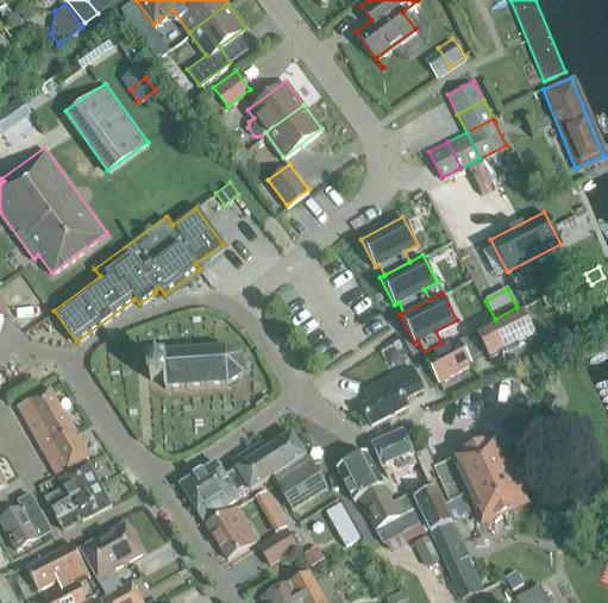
[(474,345),(480,341),(488,357),(534,332),(521,307),(475,331),(474,330),(424,356),(437,381),(471,362),(464,349),(474,344),(474,345)]
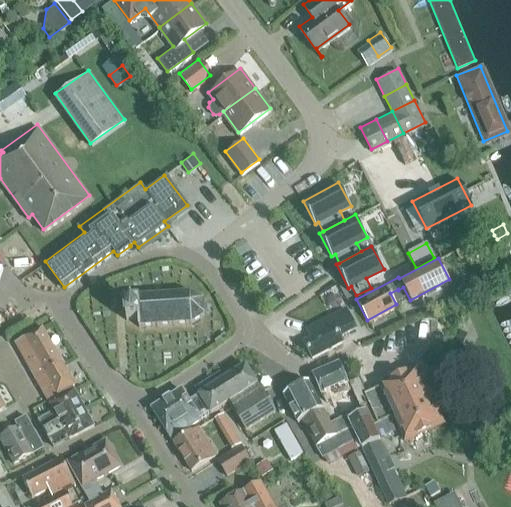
[(124,303),(125,317),(137,316),(137,324),(191,321),(202,313),(203,311),(202,298),(201,296),(189,290),(136,294),(136,302),(124,303)]
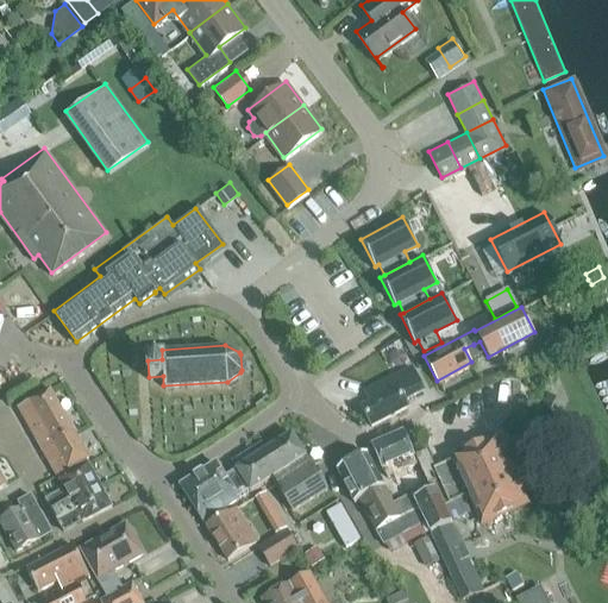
[(402,396),(422,387),(411,364),(364,389),(369,399),(359,403),(370,422),(406,403),(402,396)]
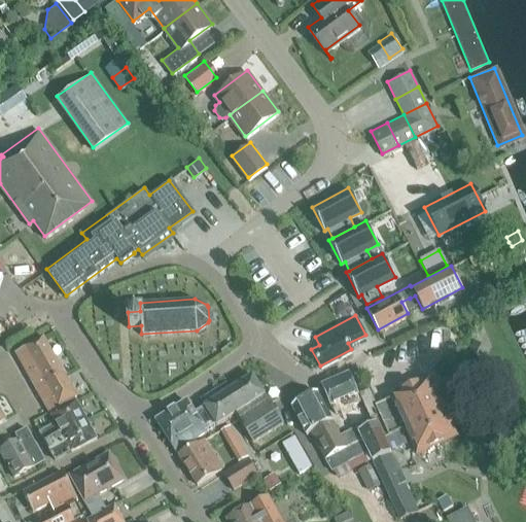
[(55,355),(54,355),(42,334),(14,349),(37,387),(64,373),(65,372),(55,354),(55,355)]
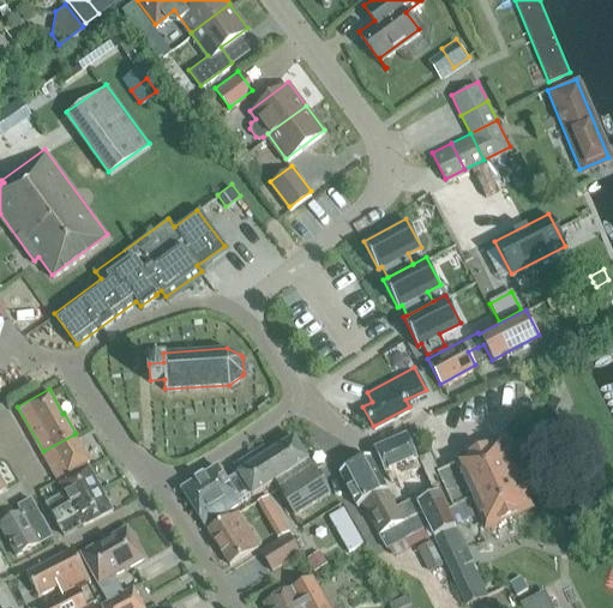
[(89,458),(74,434),(43,451),(58,475),(89,458)]
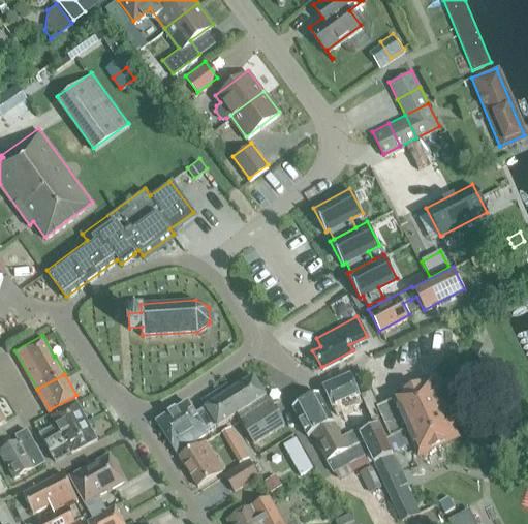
[(234,412),(252,441),(283,422),(253,374),(230,389),(226,382),(202,398),(205,404),(217,423),(234,412)]
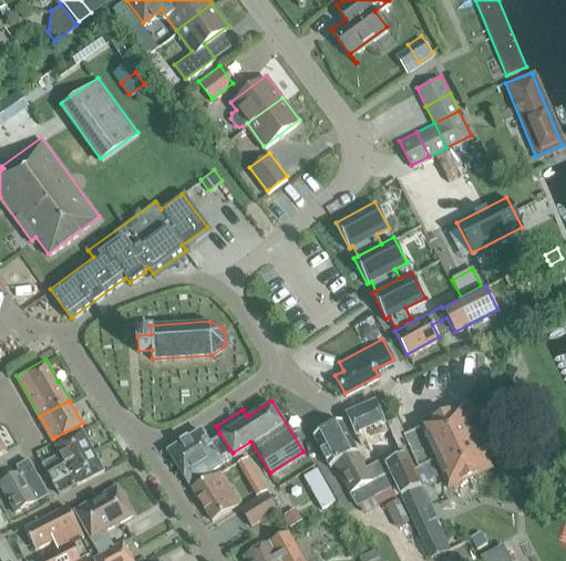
[(376,401),(348,413),(357,434),(358,434),(361,442),(390,428),(399,448),(402,447),(410,444),(405,434),(407,433),(399,415),(384,422),(376,401)]
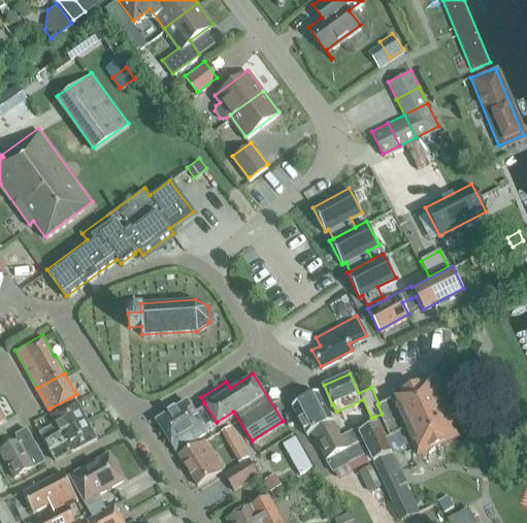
[(457,432),(432,379),(379,403),(377,404),(382,414),(374,417),(376,421),(377,421),(389,449),(407,440),(402,428),(406,426),(418,450),(457,432)]
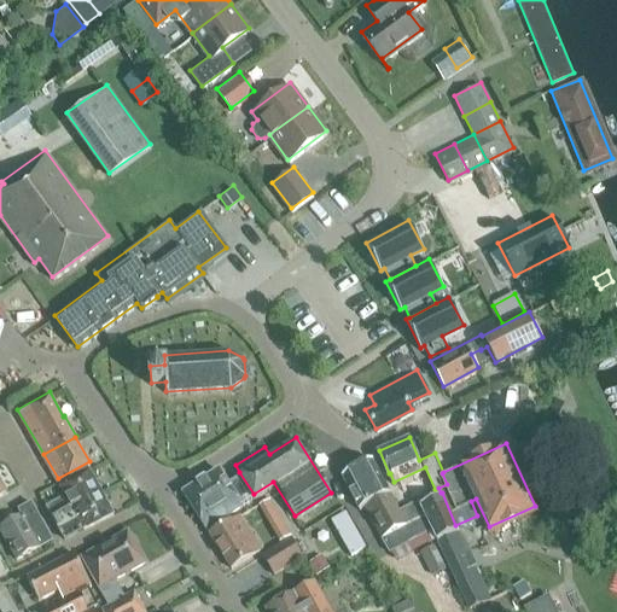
[(421,501),(420,499),(399,508),(372,456),(342,472),(359,506),(366,502),(389,548),(431,526),(420,502),(421,501)]
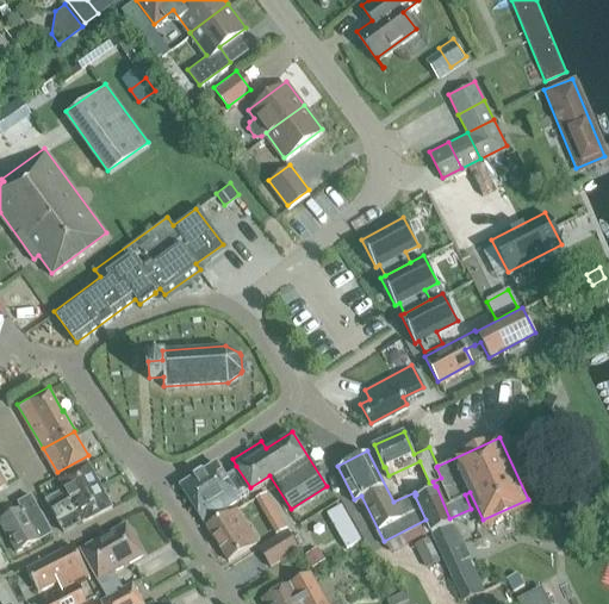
[(224,474),(215,460),(213,461),(179,483),(203,518),(238,497),(237,496),(250,487),(236,466),(224,474)]
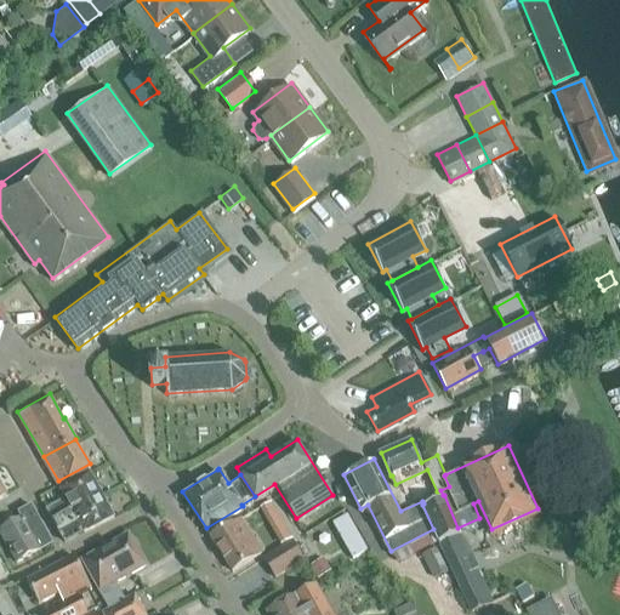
[(51,516),(101,491),(89,470),(60,484),(66,494),(46,505),(51,516)]
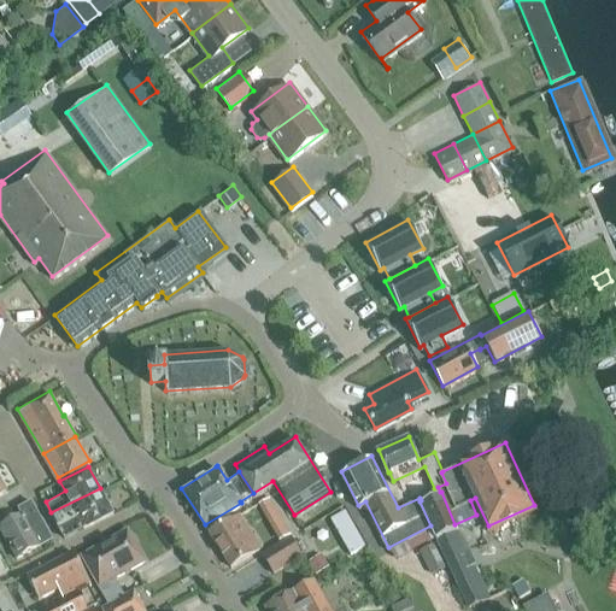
[(422,471),(405,480),(411,493),(428,486),(422,471)]
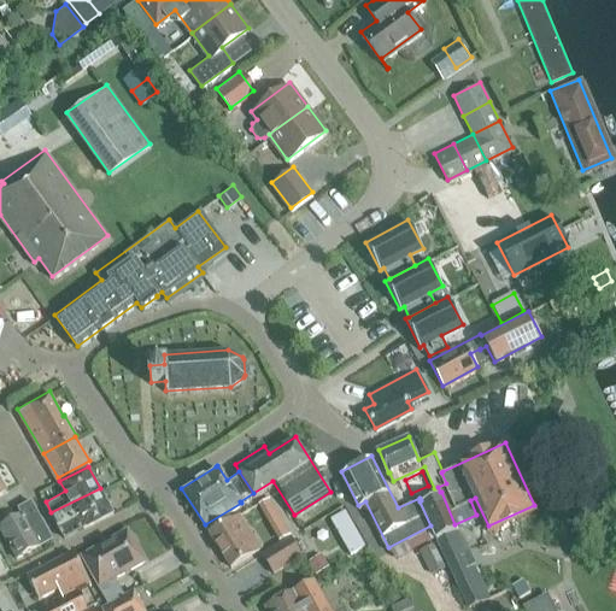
[(100,488),(51,512),(57,524),(76,513),(82,524),(112,510),(100,488)]
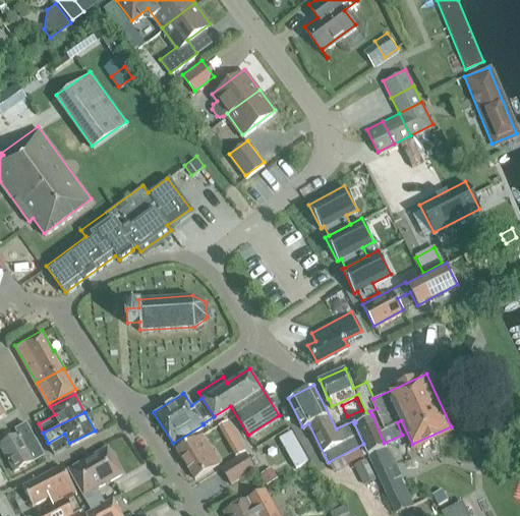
[(354,423),(363,444),(393,511),(410,504),(384,443),(372,415),(371,415),(355,422),(354,423)]
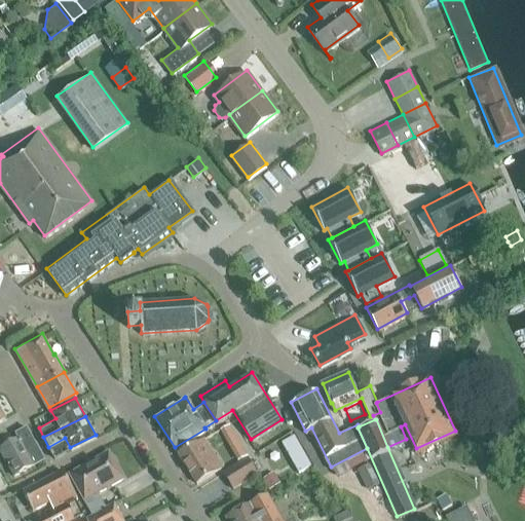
[(0,449),(13,473),(43,456),(26,425),(15,431),(19,437),(0,446),(0,449)]
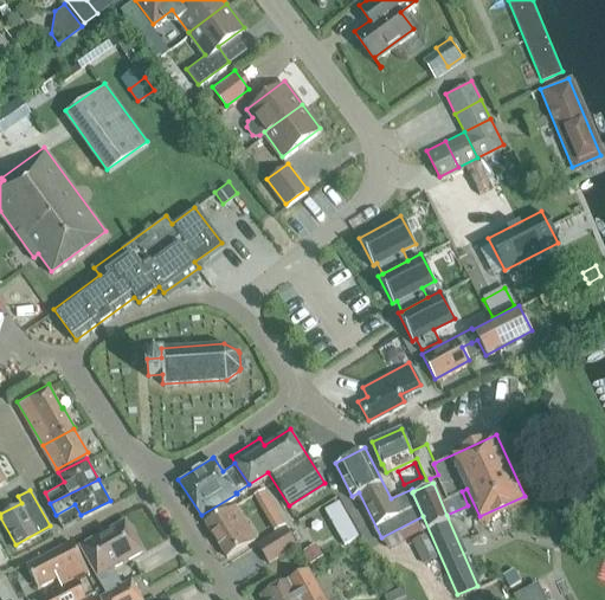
[(225,507),(204,520),(225,554),(255,535),(233,502),(225,508),(225,507)]
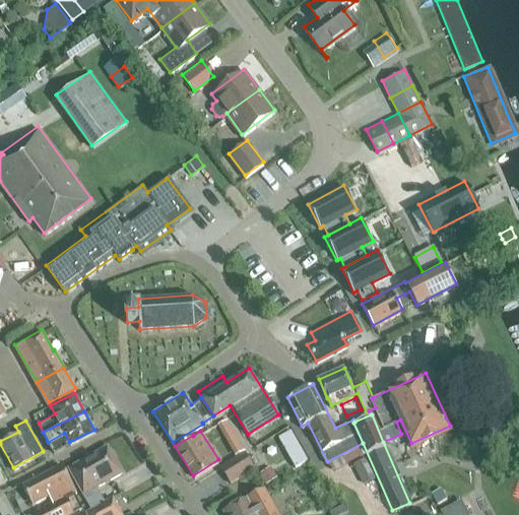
[(238,437),(229,442),(236,453),(245,448),(238,437)]
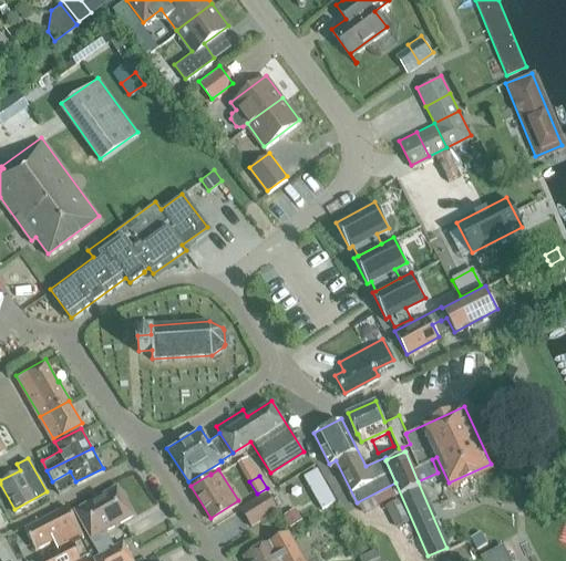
[(133,513),(117,485),(74,509),(90,537),(99,551),(112,543),(104,529),(133,513)]
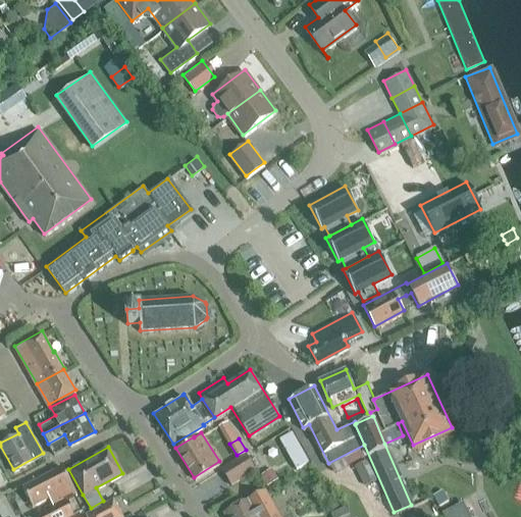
[(245,453),(221,468),(231,483),(255,469),(245,453)]
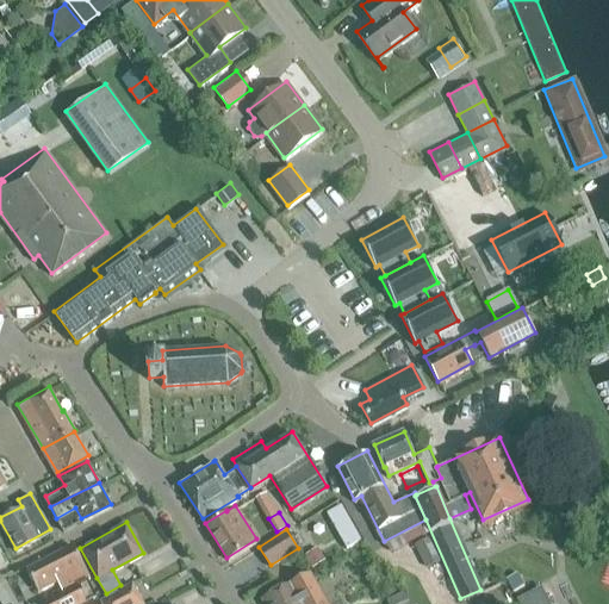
[(440,556),(428,534),(415,541),(426,564),(440,556)]
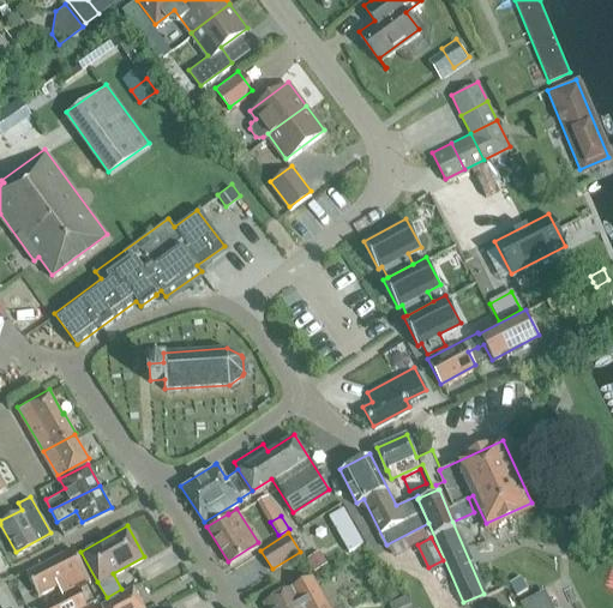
[(90,578),(73,546),(26,571),(37,593),(62,579),(67,590),(90,578)]
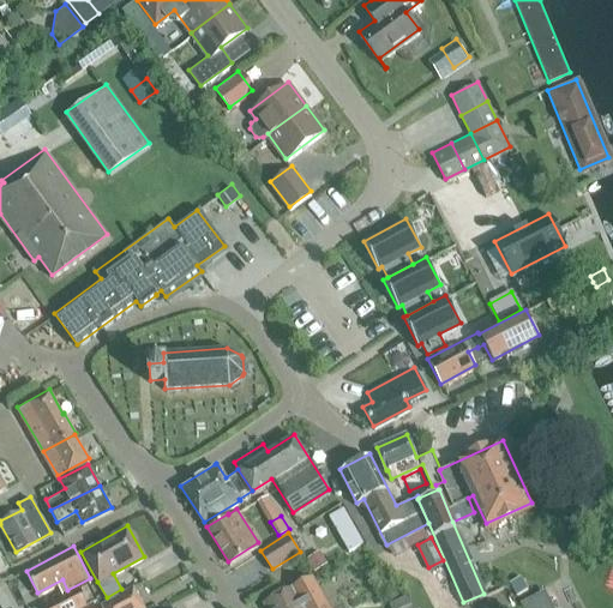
[(305,557),(312,570),(326,561),(318,548),(305,557)]
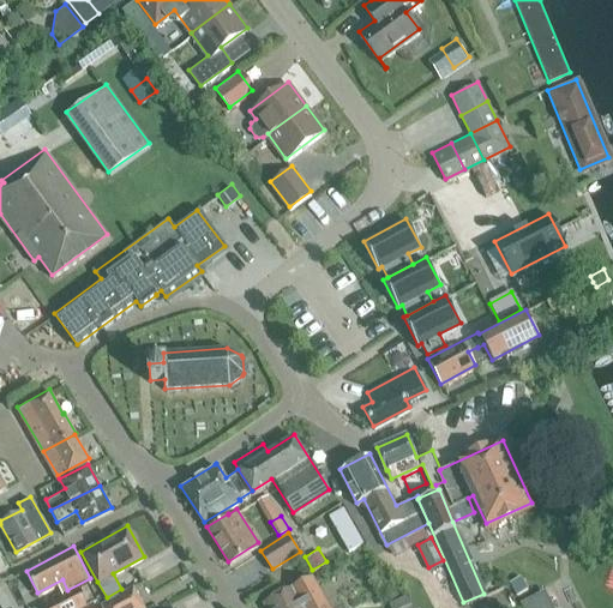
[(326,607),(310,576),(262,602),(264,607),(326,607)]
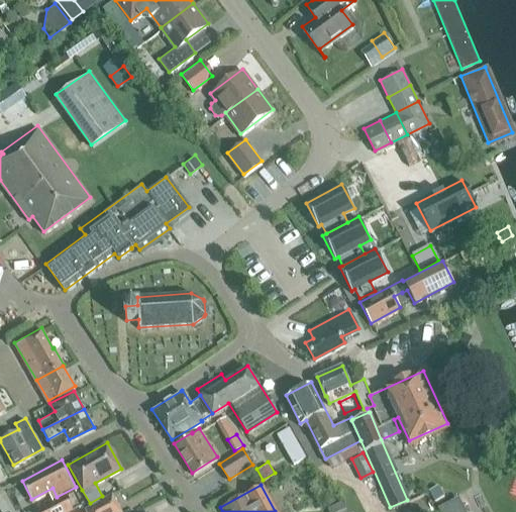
[(434,499),(445,493),(441,487),(433,485),(428,488),(434,499)]
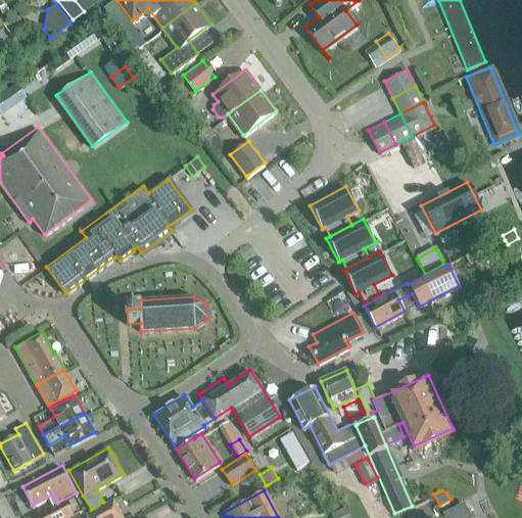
[(39,514),(40,517),(61,517),(82,508),(74,496),(39,514)]
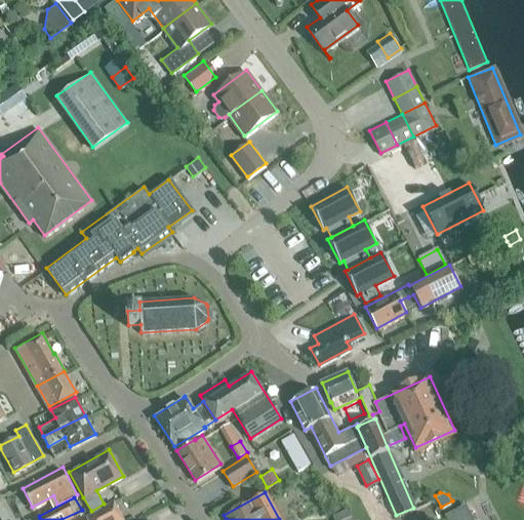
[(121,519),(123,519),(113,502),(85,517),(87,519),(121,519)]
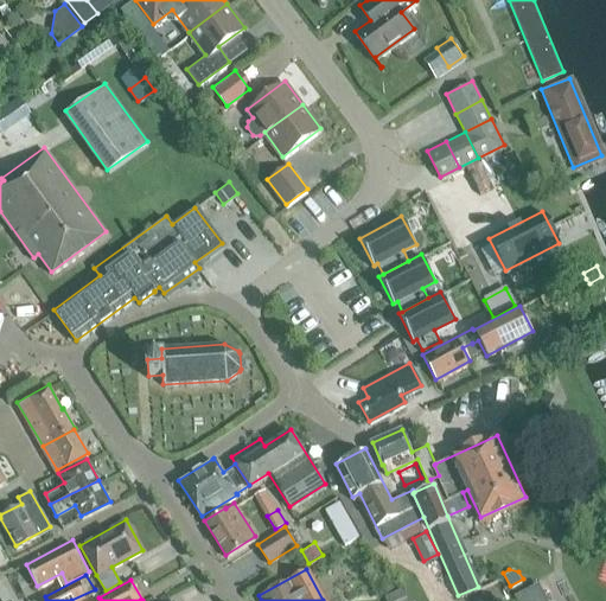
[(548,600),(537,580),(514,593),(517,600),(548,600)]
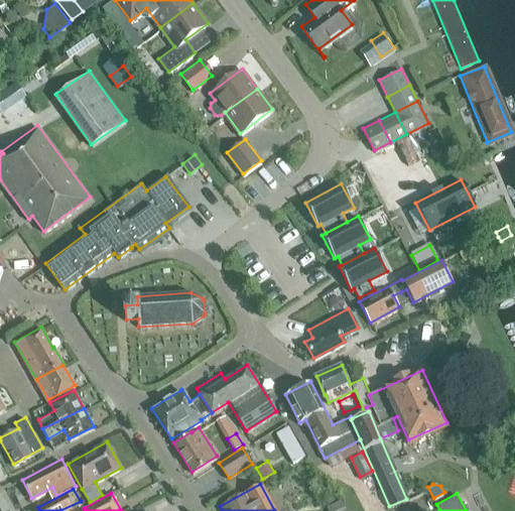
[(348,510),(341,497),(326,505),(329,510),(348,510)]
